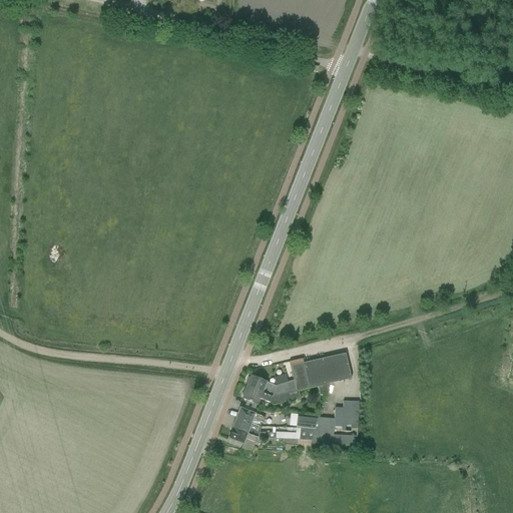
[(345,354),(290,366),(296,392),(298,392),(351,379),(345,354)]
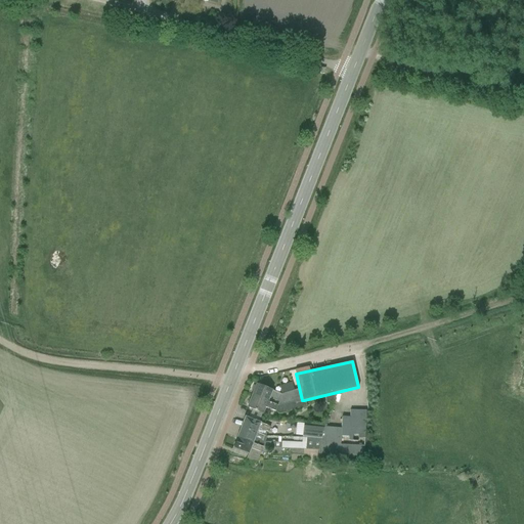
[(253,391),(251,396),(277,406),(302,400),(296,374),(299,390),(280,394),(256,385),(255,386),(254,386),(252,391),(253,391)]
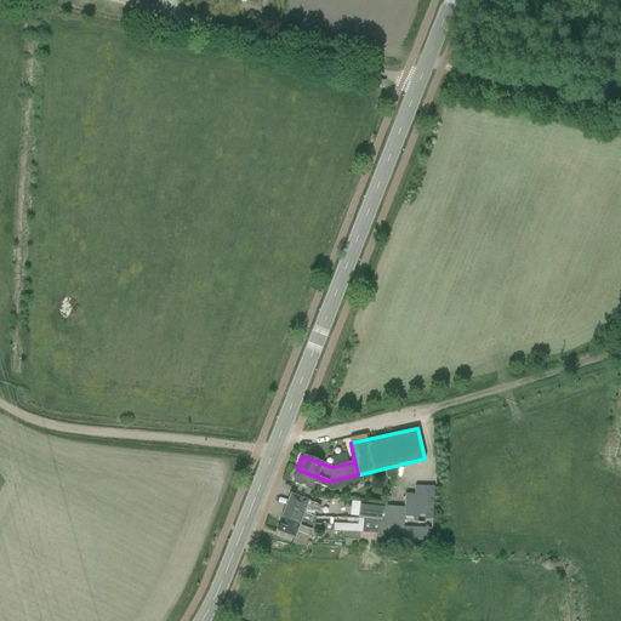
[(329,482),(297,469),(296,474),(295,474),(292,480),(294,480),(292,483),(309,490),(312,483),(330,490),(363,483),(360,474),(358,474),(329,482)]
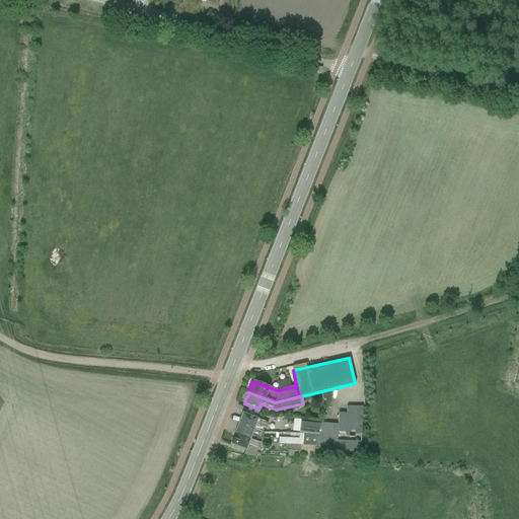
[(347,406),(345,436),(349,437),(349,431),(355,431),(355,434),(360,434),(361,431),(362,408),(347,406)]
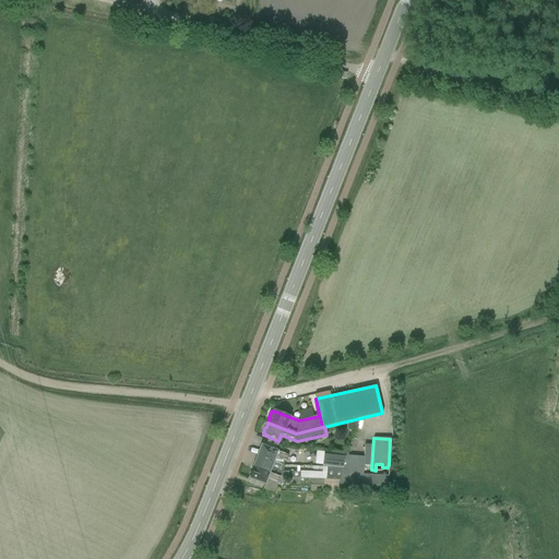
[(261,445),(257,456),(272,462),(273,463),(283,466),(284,461),(286,462),(288,456),(271,449),(261,445)]
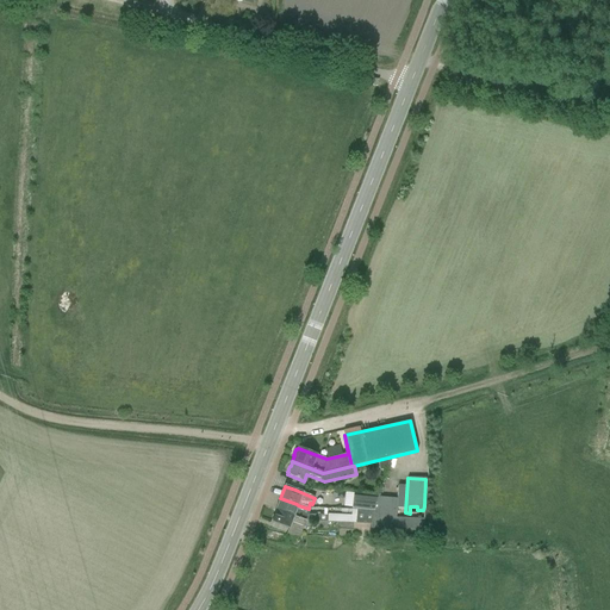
[(344,493),(343,506),(352,508),(352,509),(368,511),(374,511),(371,524),(368,535),(423,536),(423,520),(419,520),(419,517),(417,517),(417,518),(396,518),(398,499),(377,498),(378,496),(353,493),(344,493)]
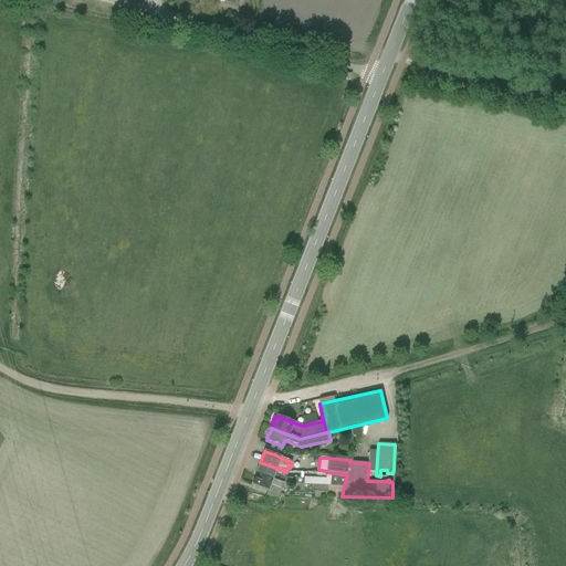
[(260,462),(255,473),(283,483),(287,483),(297,484),(303,484),(303,479),(303,478),(295,478),(285,478),(274,473),(276,469),(260,462)]
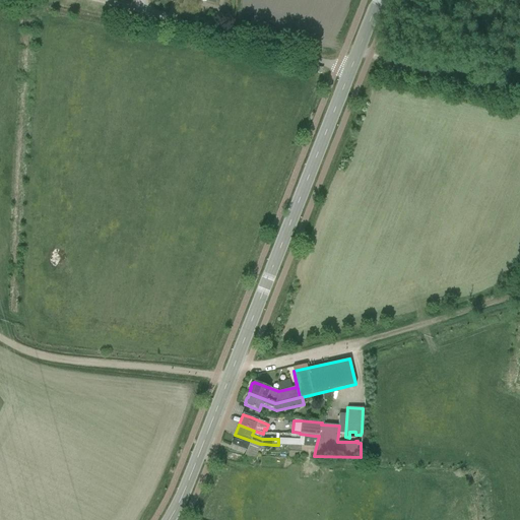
[(260,444),(235,435),(231,444),(246,450),(244,455),(255,456),(257,449),(262,451),(264,444),(260,444)]
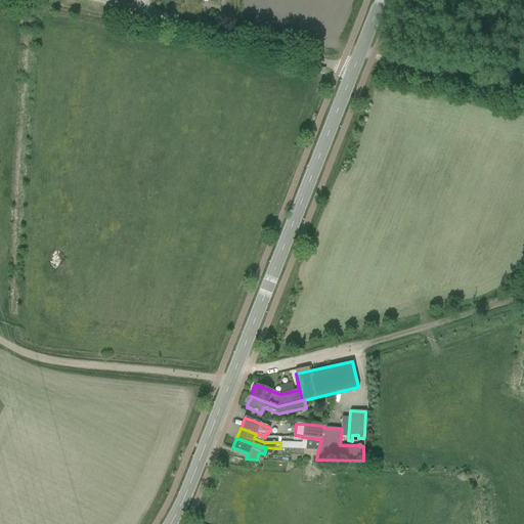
[(280,448),(290,449),(318,450),(321,439),(316,439),(306,438),(306,443),(280,442),(280,443),(280,448)]
